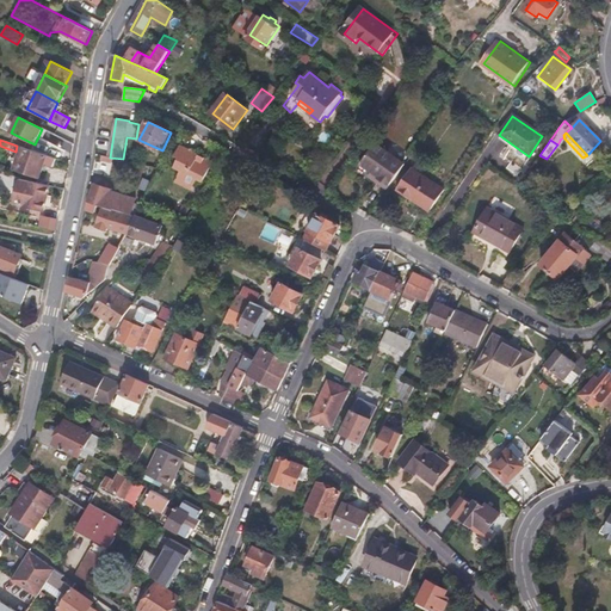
[(362,164),(374,172),(375,171),(382,176),(378,180),(388,189),(406,164),(387,150),(386,144),(381,141),(377,143),(376,143),(362,164)]
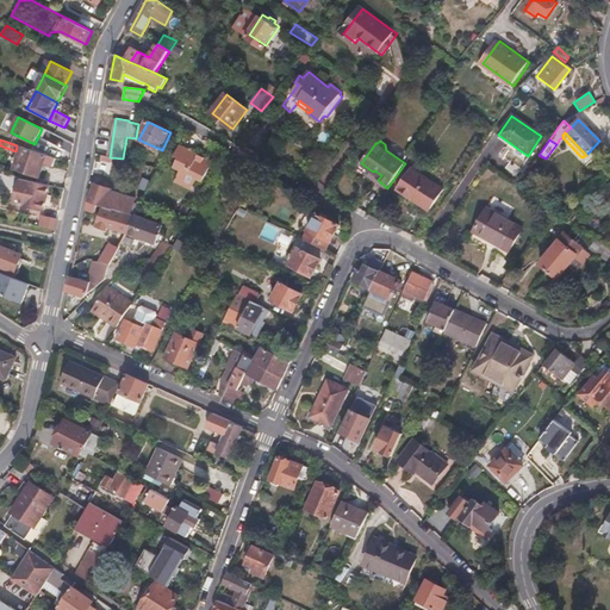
[(55,167),(57,160),(45,155),(23,147),(14,170),(41,179),(45,163),(55,167)]
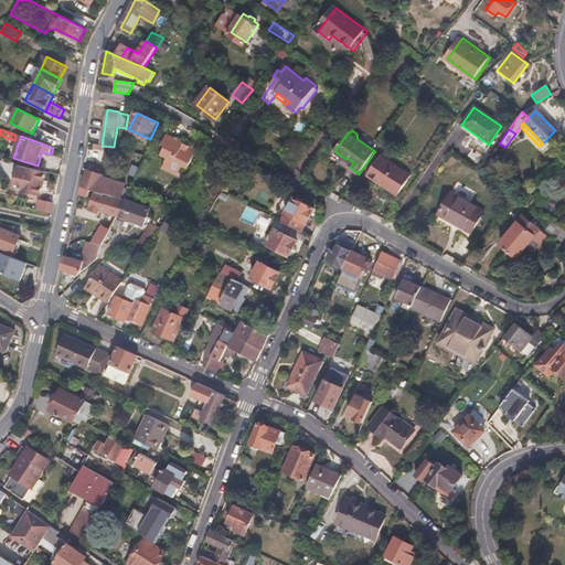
[(182,149),(184,145),(167,136),(162,146),(166,148),(161,156),(168,159),(162,170),(178,178),(183,167),(189,170),(198,151),(190,147),(188,151),(182,149)]
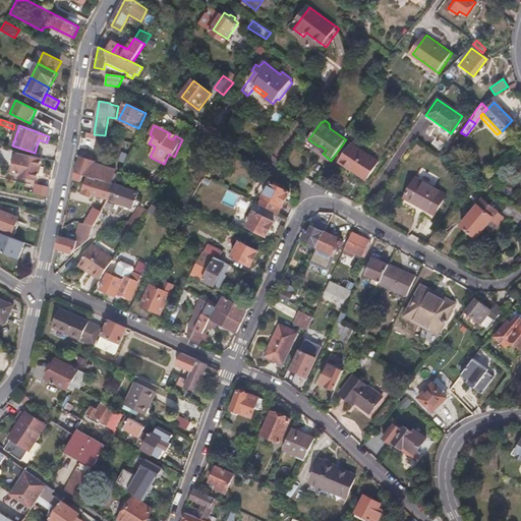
[(378,161),(352,143),(339,163),(365,180),(378,161)]
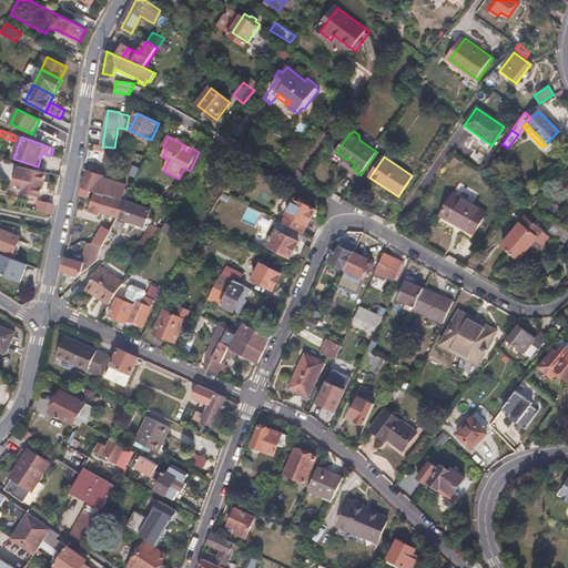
[(345,163),(352,168),(355,163),(348,159),(347,160),(345,163)]
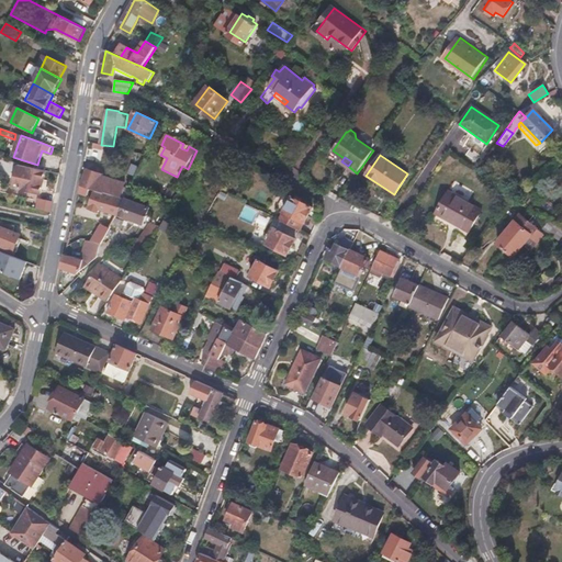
[(46,170),(20,165),(14,189),(42,195),(46,170)]
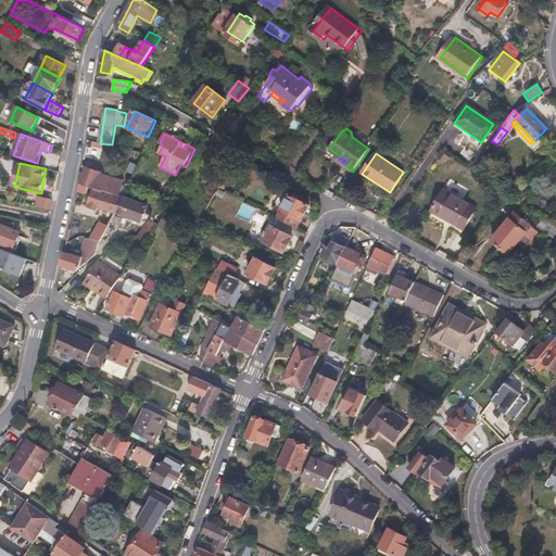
[(88,169),(83,185),(96,188),(122,196),(124,186),(125,181),(109,177),(109,176),(88,169)]
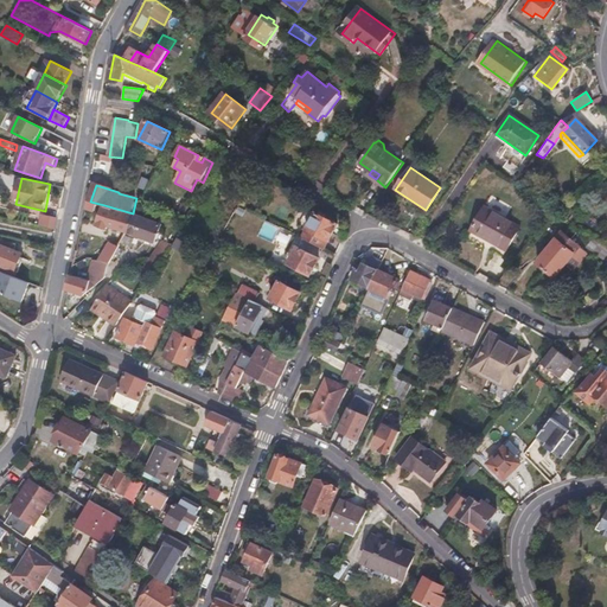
[(85,209),(102,213),(104,205),(90,202),(88,200),(85,209)]
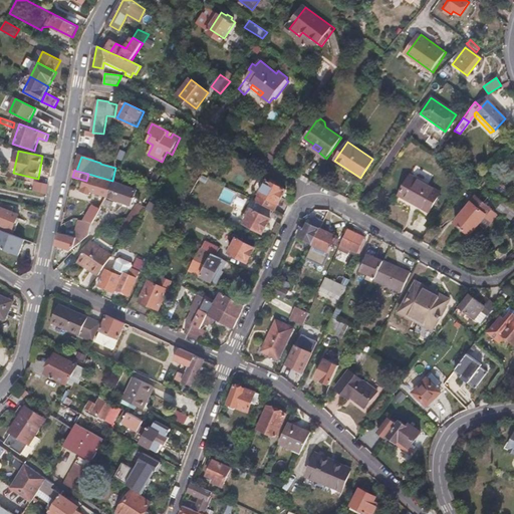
[(107,197),(108,197),(112,181),(88,174),(86,181),(82,191),(90,194),(91,192),(107,197)]
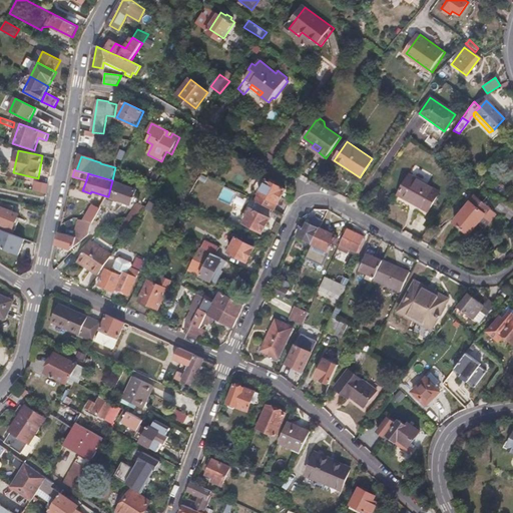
[(397,194),(427,212),(439,192),(408,174),(397,194)]
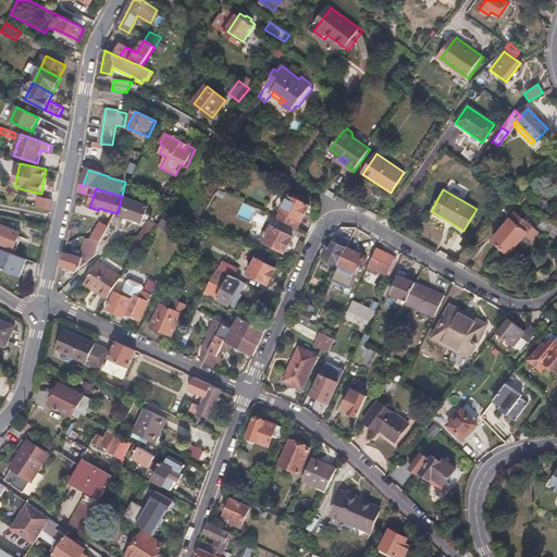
[(528,194),(523,199),(533,206),(537,200),(528,194)]
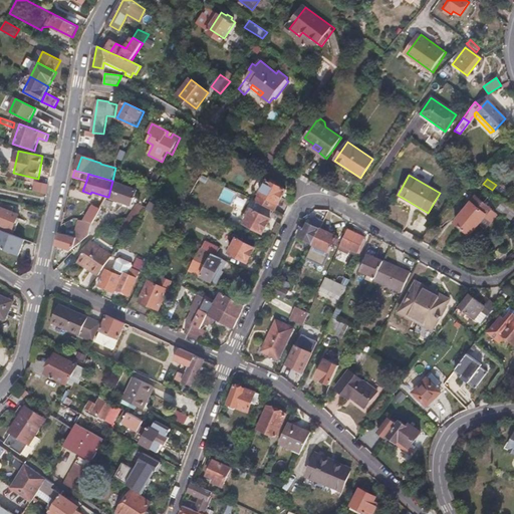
[(15,188),(23,190),(25,182),(17,180),(15,188)]
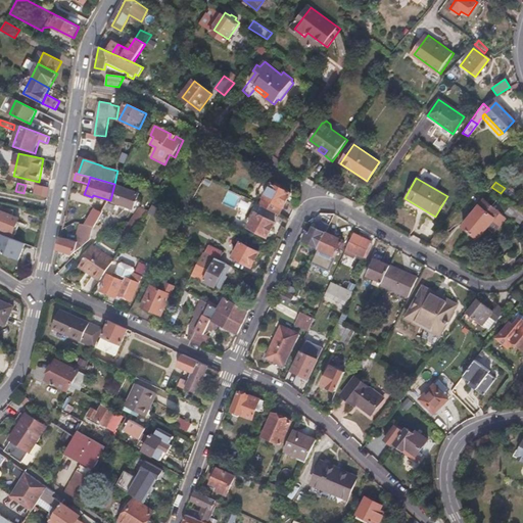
[(114,184),(110,200),(134,209),(140,194),(117,185),(114,184)]
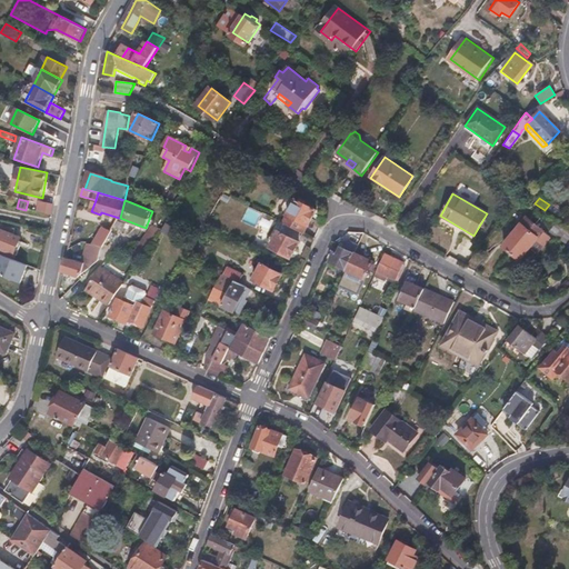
[(285,223),(302,232),(307,226),(308,226),(317,210),(297,200),(285,223)]
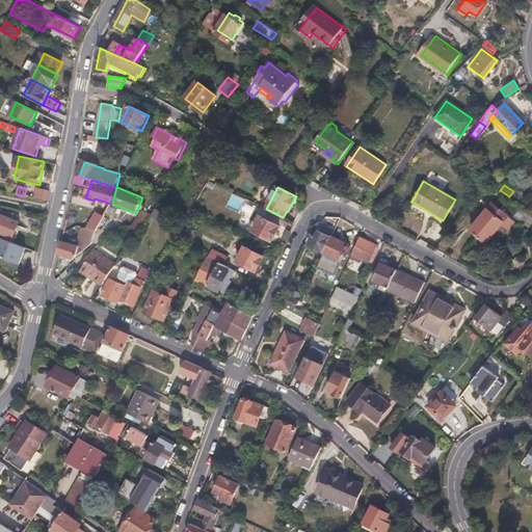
[(35,198),(48,201),(50,192),(37,189),(35,198)]
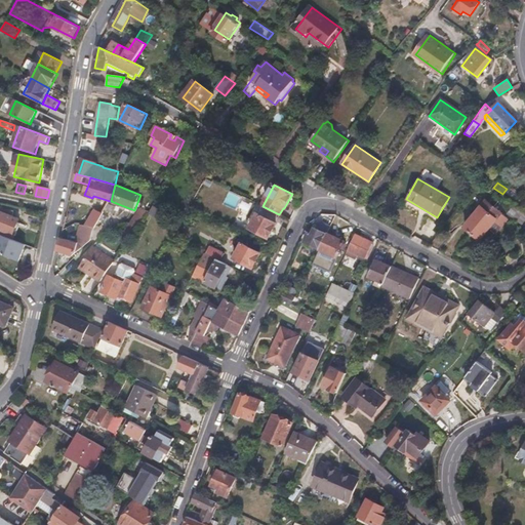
[(434,223),(437,217),(406,199),(404,205),(427,218),(434,223)]
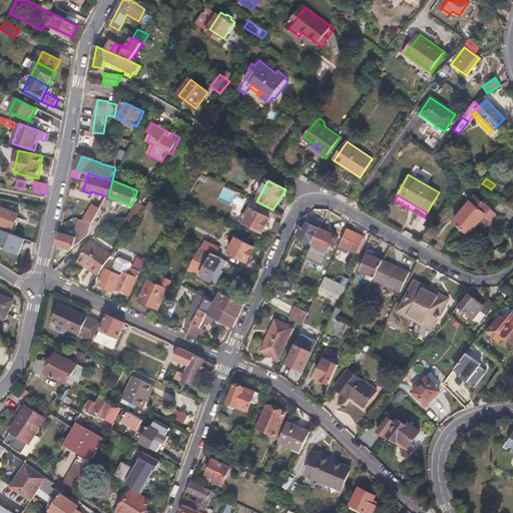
[(453,221),(461,228),(483,201),(475,195),(453,221)]
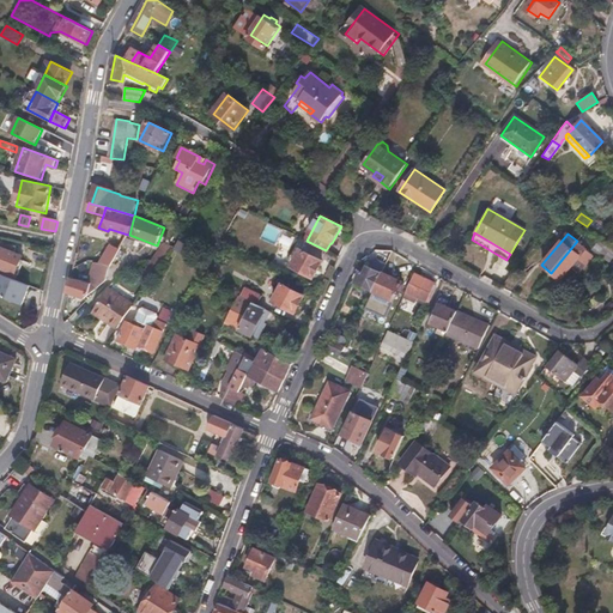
[(289,261),(295,263),(307,241),(302,237),(289,261)]
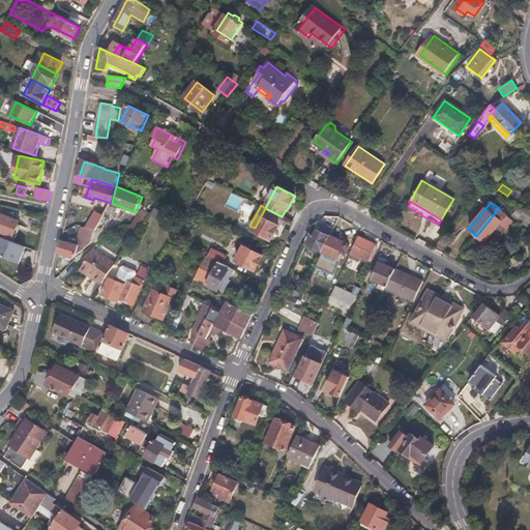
[(157,219),(162,212),(155,208),(151,215),(157,219)]
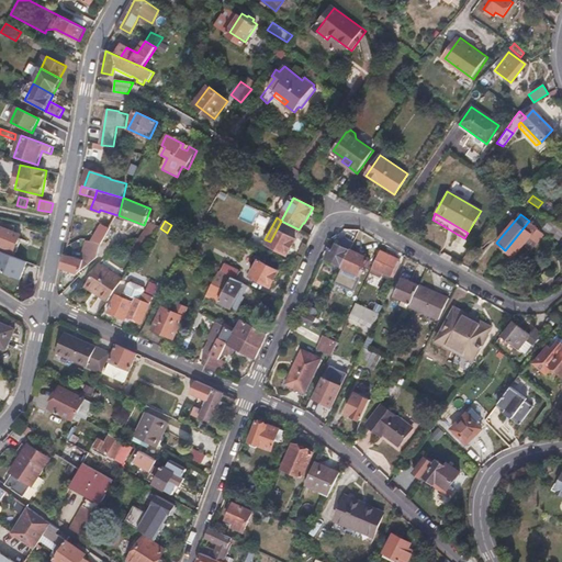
[(281,221),(270,242),(269,245),(288,255),(301,231),(299,229),(281,221)]
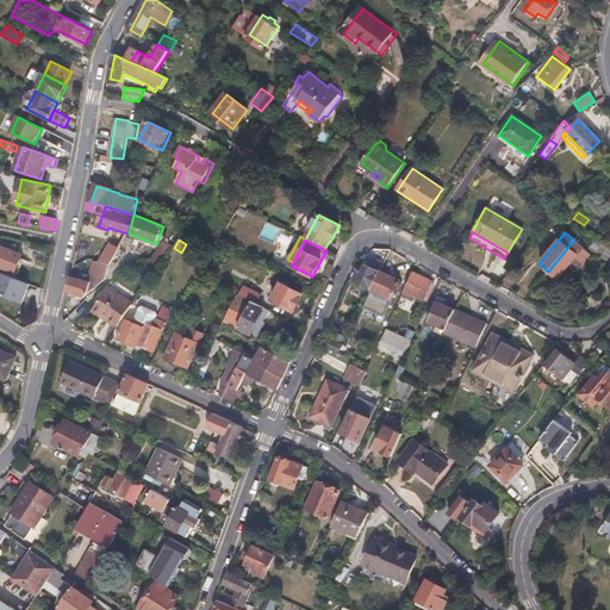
[(582,263),(590,253),(574,240),(548,272),(556,279),(576,257),(582,263)]
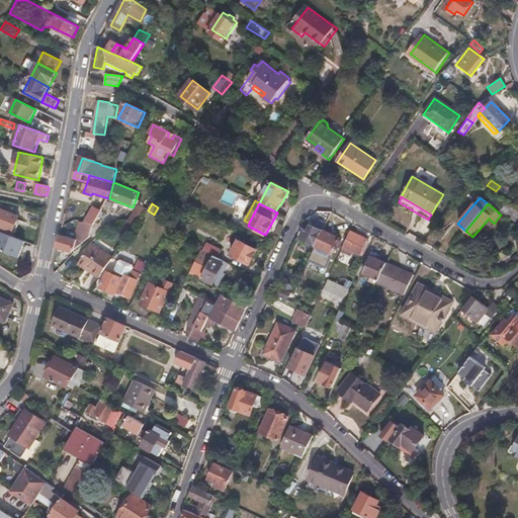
[(85,224),(94,225),(103,208),(95,204),(85,224)]
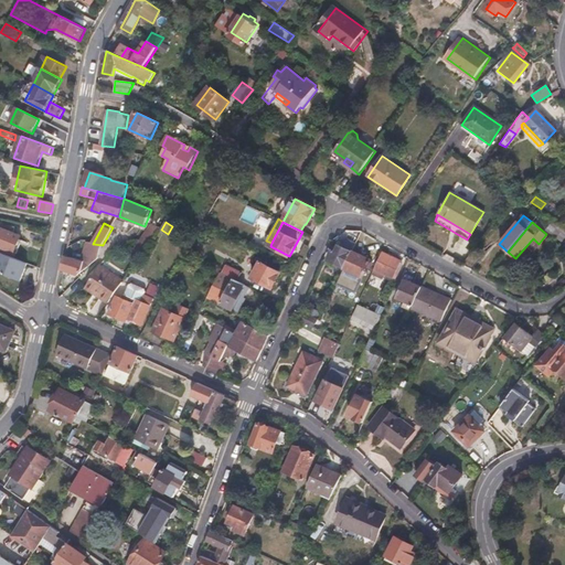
[(564,236),(564,232),(552,223),(545,231),(561,242),(564,236)]
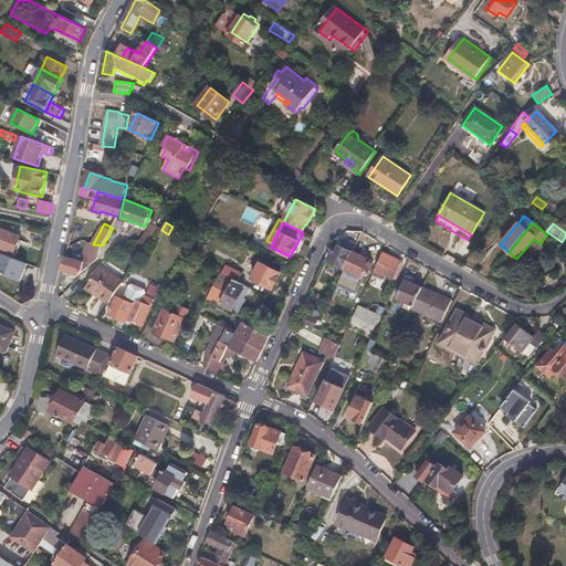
[(2,224),(0,230),(0,247),(16,253),(22,237),(13,233),(14,230),(2,224)]
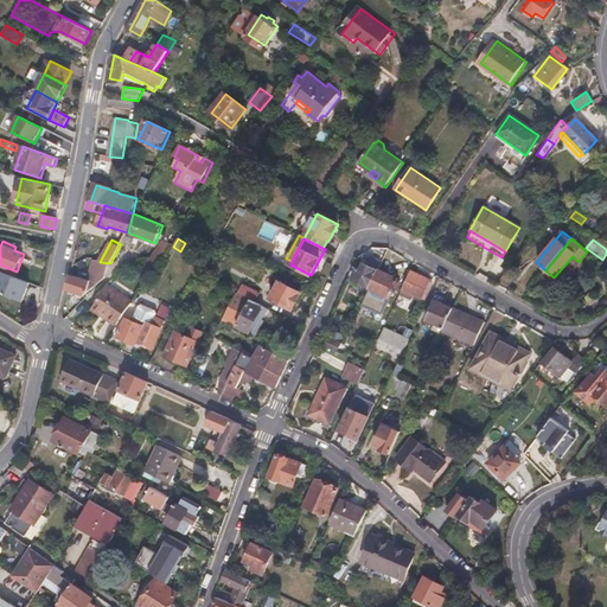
[(142,270),(151,276),(172,244),(163,241),(142,270)]
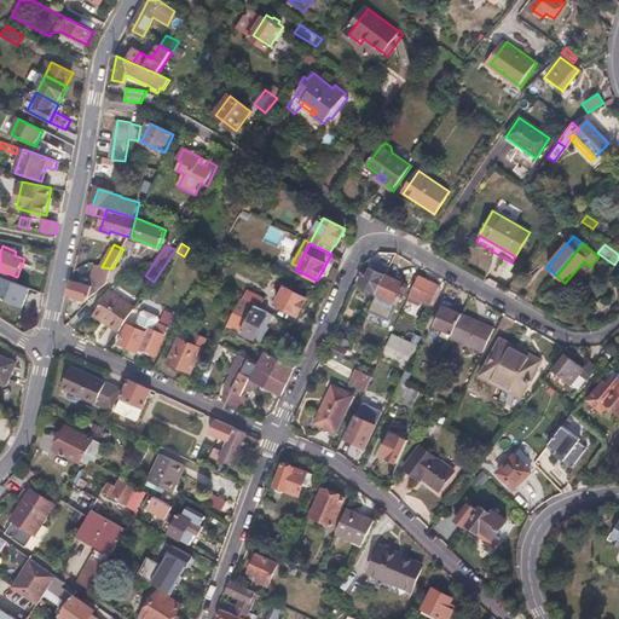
[(75,272),(85,267),(86,259),(79,256),(75,272)]
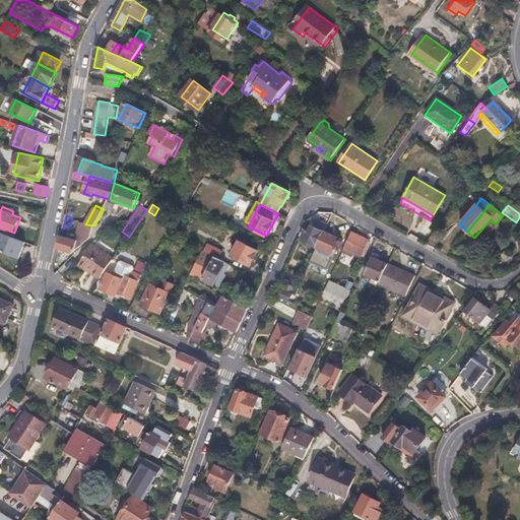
[(301,241),(316,248),(324,232),(326,225),(317,221),(315,228),(311,225),(308,232),(305,230),(301,241)]
